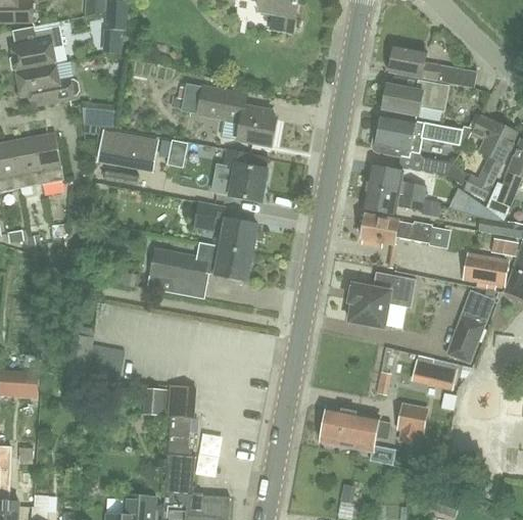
[(0,0),(0,19),(33,20),(32,0),(0,0)]
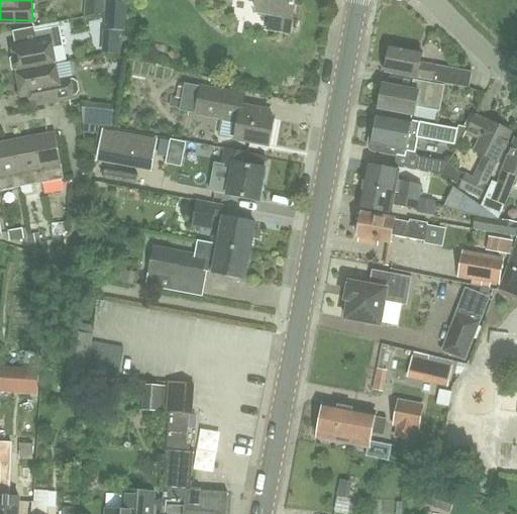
[(86,0),(86,14),(104,12),(105,0),(86,0)]
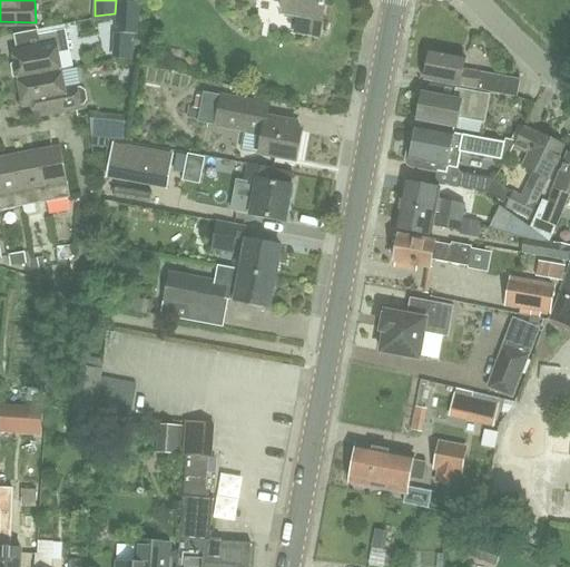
[(139,32),(139,31),(140,0),(116,0),(115,13),(115,31),(133,32),(139,32)]
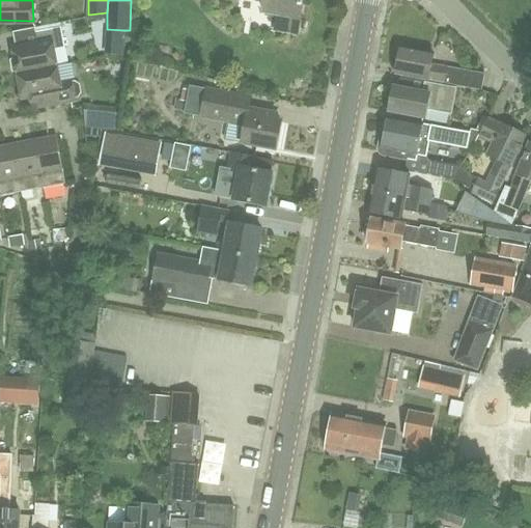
[(263,0),(262,8),(279,11),(276,27),(297,31),(302,0),(263,0)]
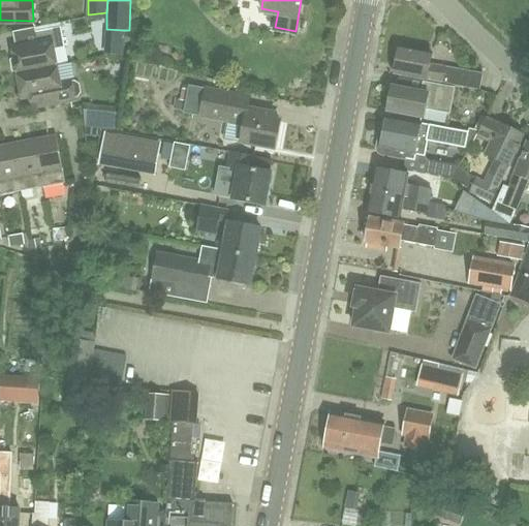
[(17,70),(17,71),(56,63),(53,48),(64,45),(60,25),(34,30),(36,41),(12,47),(13,55),(11,56),(9,58),(11,68),(14,70),(17,70)]
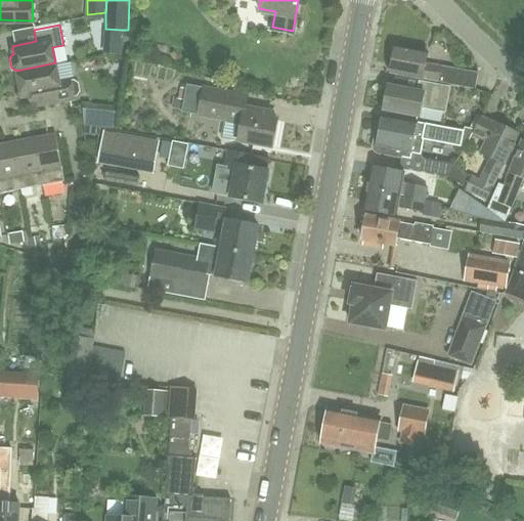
[(123,54),(123,40),(120,39),(122,30),(105,29),(103,53),(123,54)]
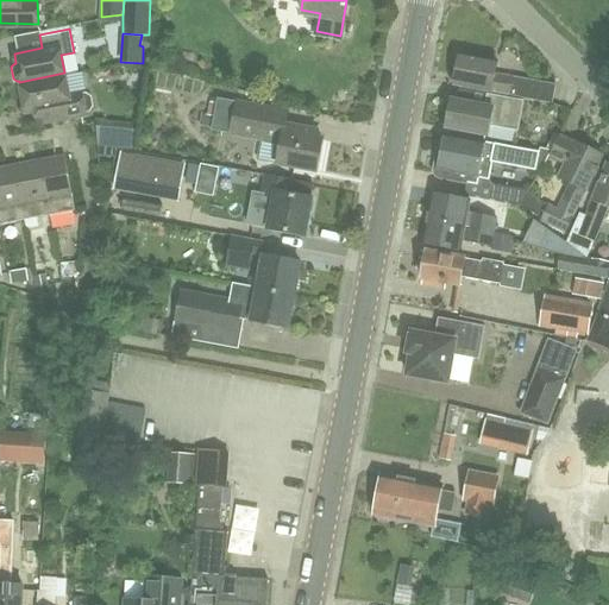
[(143,46),(157,49),(159,36),(149,33),(149,35),(142,35),(139,45),(143,46)]
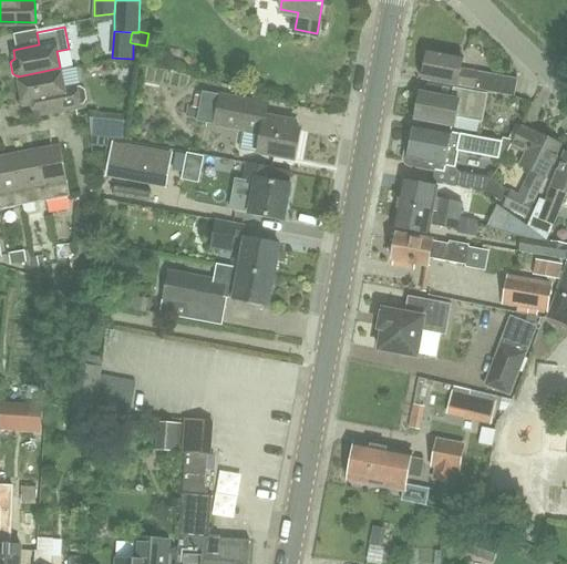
[(422,77),(428,78),(457,83),(460,83),(514,94),(517,78),(461,67),(463,54),(428,48),(422,77)]
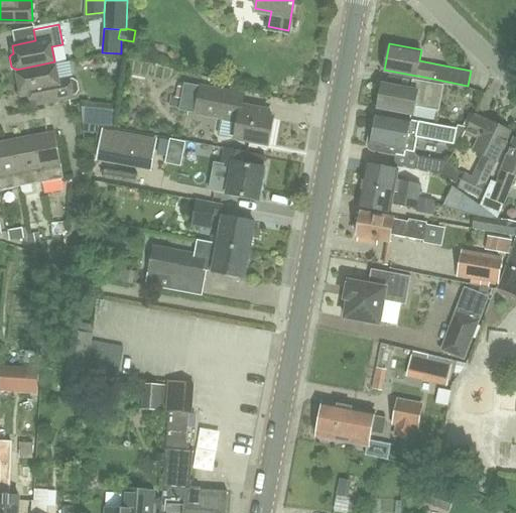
[(57,78),(54,61),(16,70),(21,93),(29,92),(31,103),(73,95),(72,93),(76,93),(79,88),(77,80),(73,77),(69,77),(69,75),(57,78)]
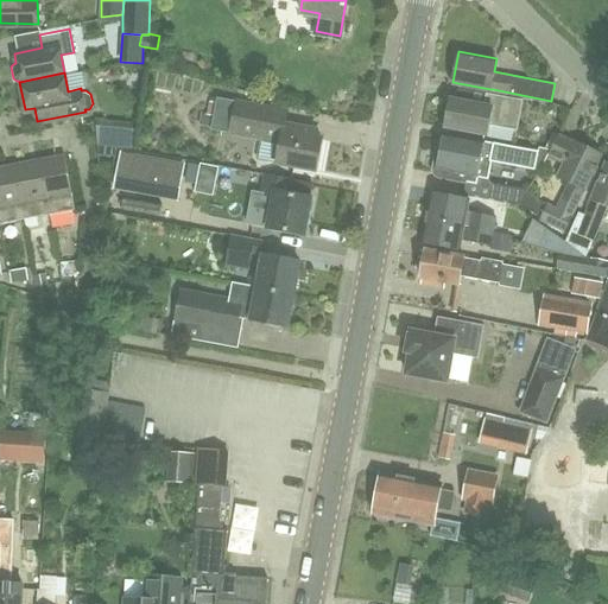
[(521,97),(492,93),(493,89),(491,89),(458,83),(456,97),(450,97),(444,125),(487,133),(488,122),(517,127),(521,97)]
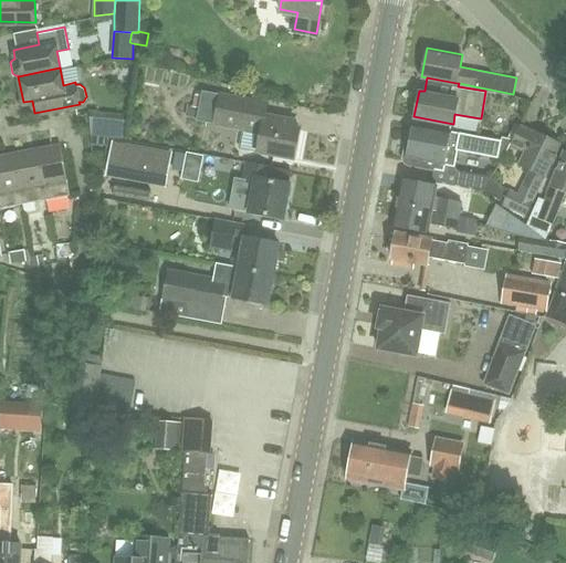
[(295,120),(266,114),(269,102),(202,89),(197,118),(261,131),(258,149),(295,156),(300,128),(293,127),(295,120)]
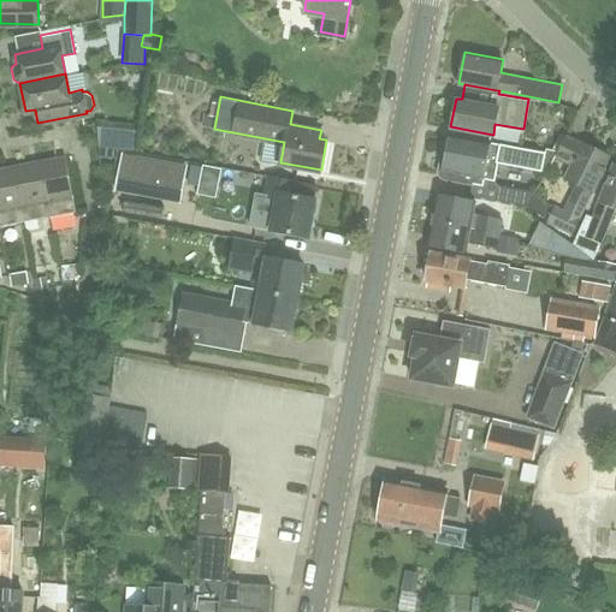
[(116,146),(134,148),(137,123),(98,118),(100,155),(116,155),(116,146)]
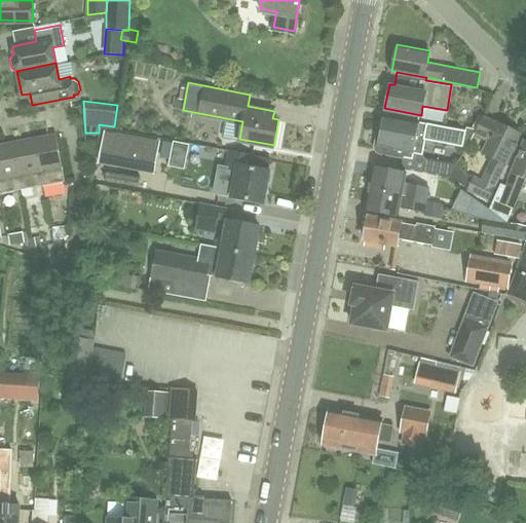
[(475,133),(485,115),(478,112),(472,125),(466,124),(464,129),(383,114),(381,126),(378,126),(375,143),(375,147),(377,150),(380,151),(412,157),(413,151),(421,153),(424,138),(461,145),(462,144),(467,146),(474,133),(475,133)]
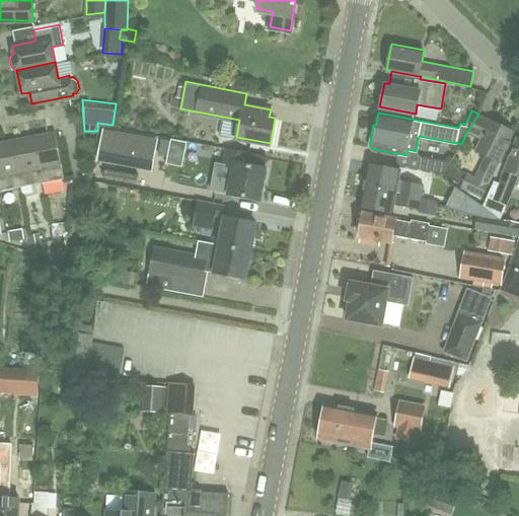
[(490,119),(478,114),(468,131),(480,137),(475,148),(486,153),(474,175),(467,171),(466,172),(461,183),(460,186),(482,196),(499,159),(500,160),(514,131),(490,119)]
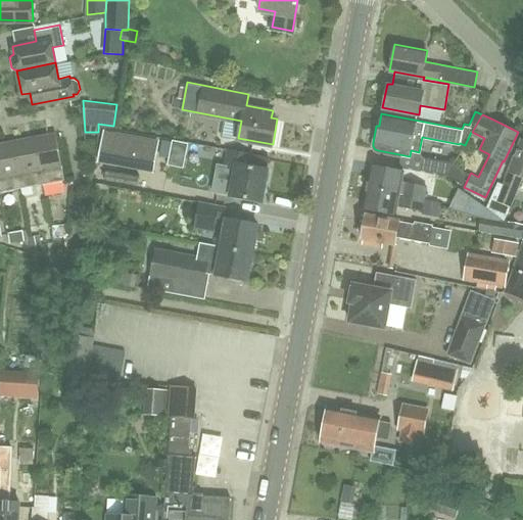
[(153,168),(158,138),(105,129),(99,157),(153,168)]
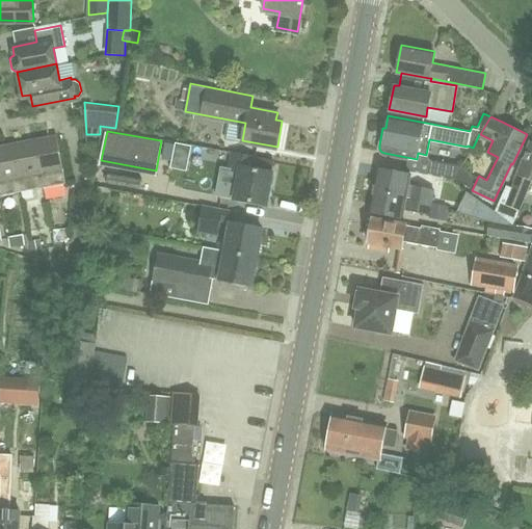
[(56,134),(33,138),(43,186),(65,182),(56,134)]
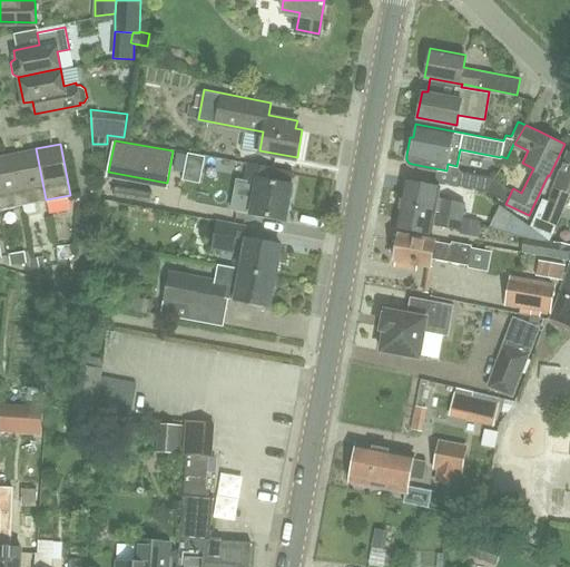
[(22,204),(46,199),(36,148),(12,153),(22,204)]
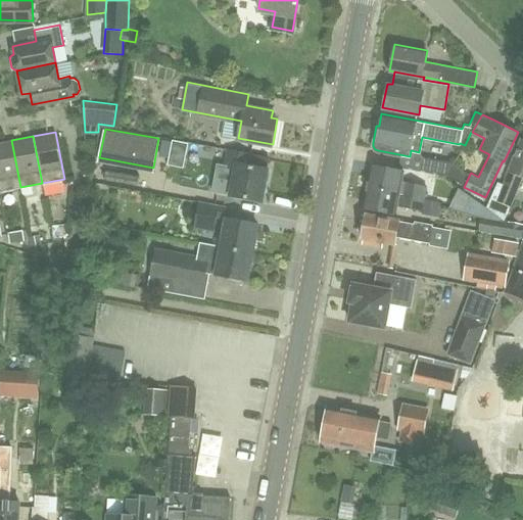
[(522,138),(520,138),(509,169),(504,183),(497,181),(487,206),(504,219),(510,204),(511,204),(522,174),(522,138)]
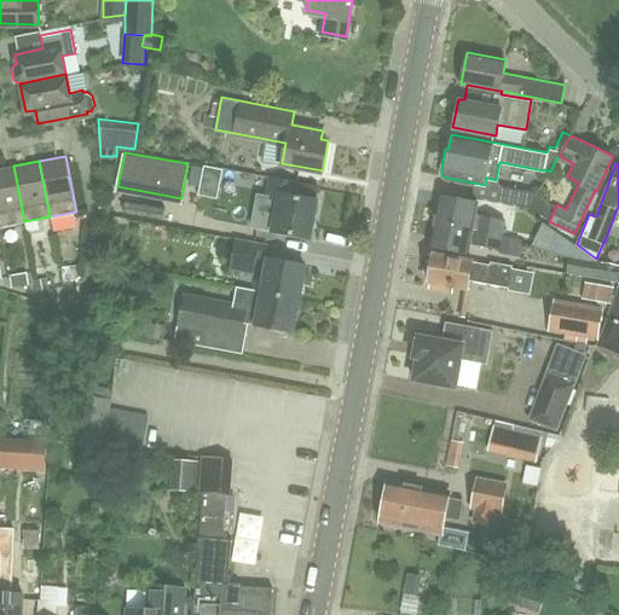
[(202,166),(198,185),(197,192),(215,196),(220,168),(203,164),(202,166)]
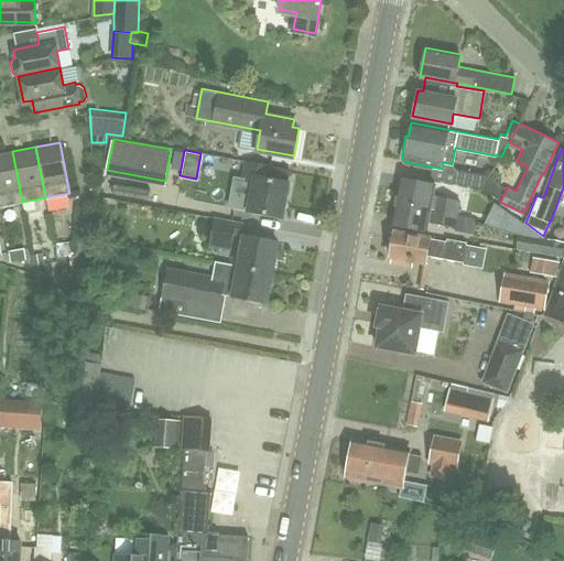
[(12,151),(0,152),(0,205),(22,202),(12,151)]
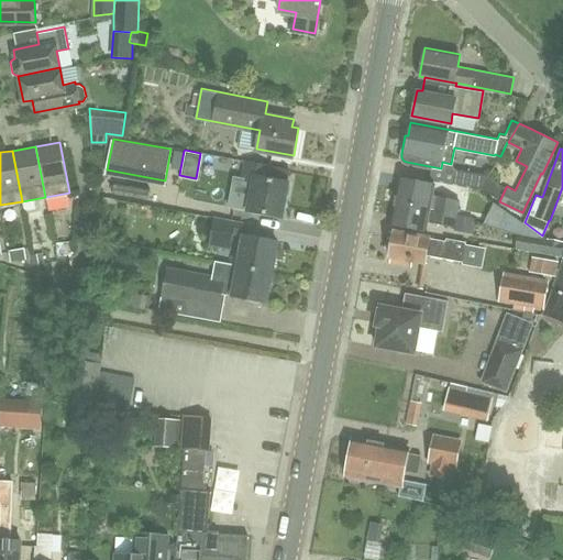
[(288,182),(287,180),(290,168),(269,164),(245,160),(242,178),(234,176),(229,206),(282,216),(288,182)]
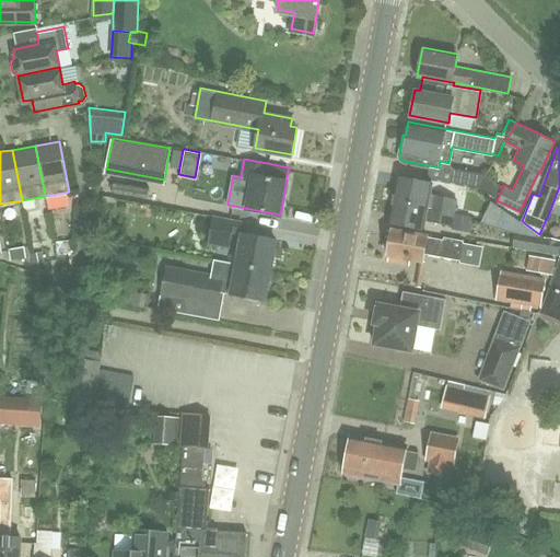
[(450,181),(477,186),(486,173),(452,166),(450,181)]
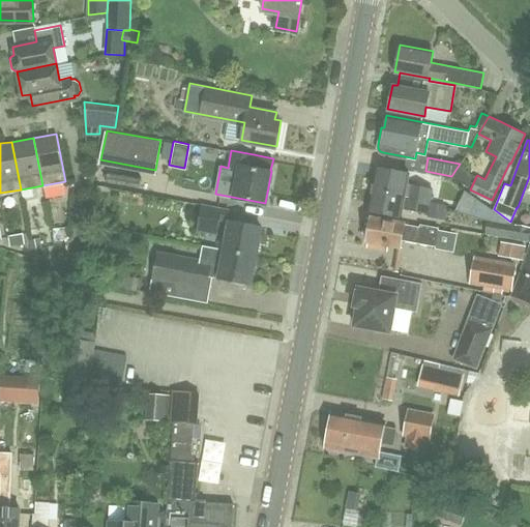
[(460,164),(451,176),(471,187),(476,176),(459,166),(460,164)]
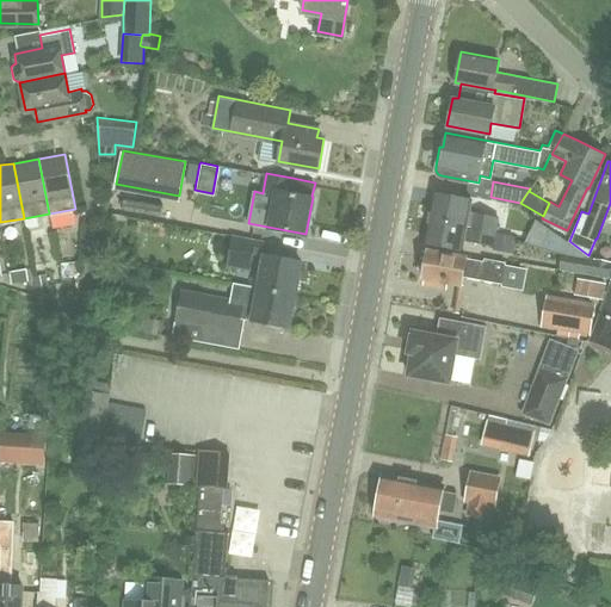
[(434,192),(430,217),(495,229),(499,215),(468,210),(470,198),(434,192)]
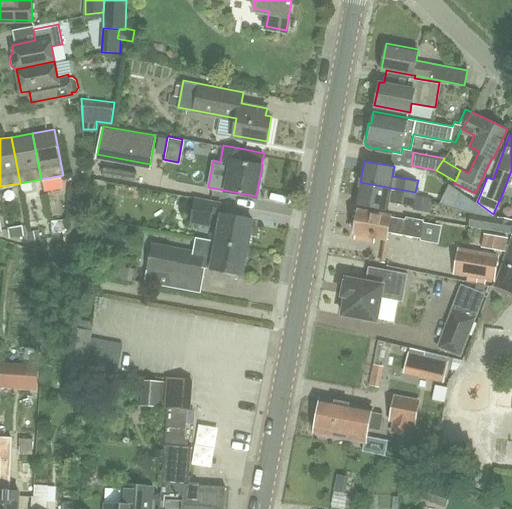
[(433,185),(454,201),(459,194),(439,178),(433,185)]
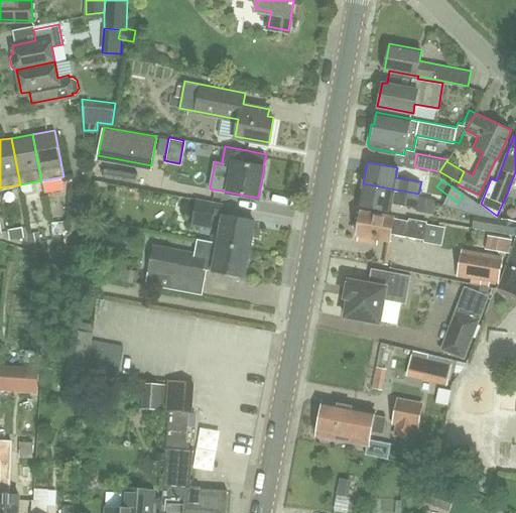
[(416,206),(418,194),(363,183),(359,205),(389,210),(391,202),(416,206)]
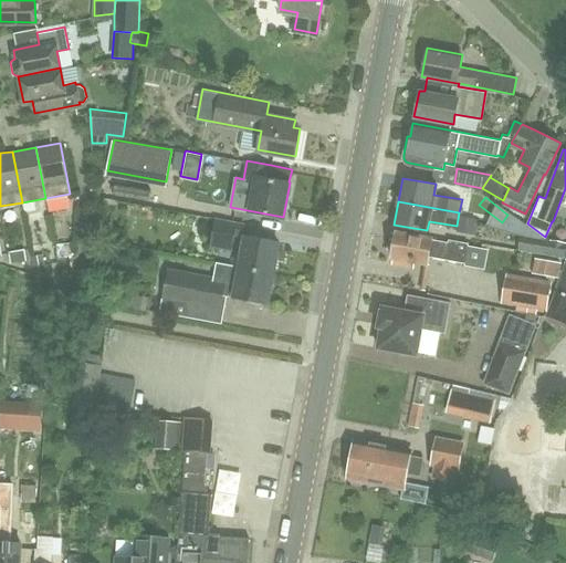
[(234,235),(242,237),(245,221),(215,216),(209,244),(232,250),(234,235)]
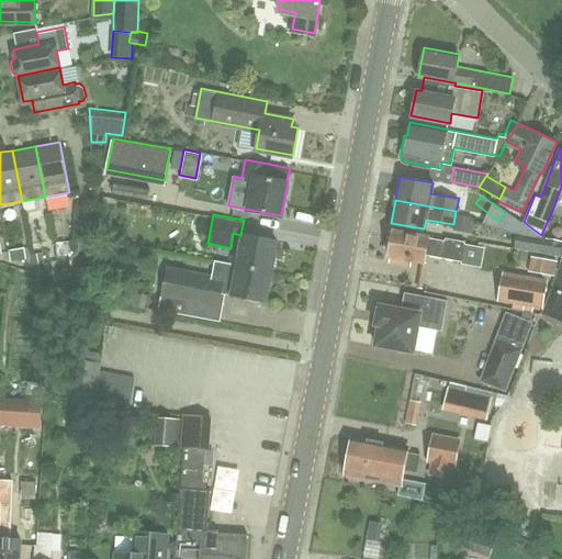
[(462,230),(478,233),(481,216),(465,214),(462,230)]
